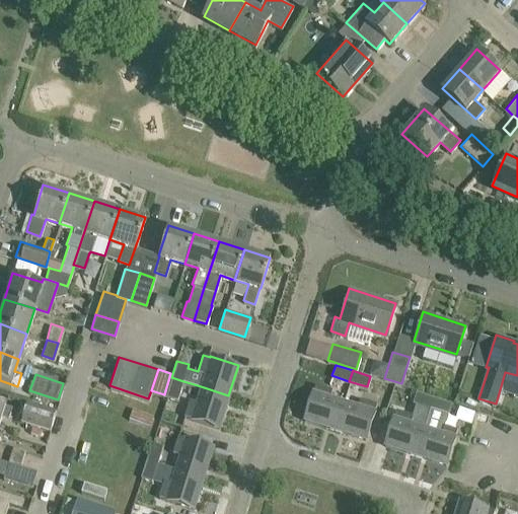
[(166,394),(166,395),(177,399),(178,395),(183,381),(171,377),(166,394)]
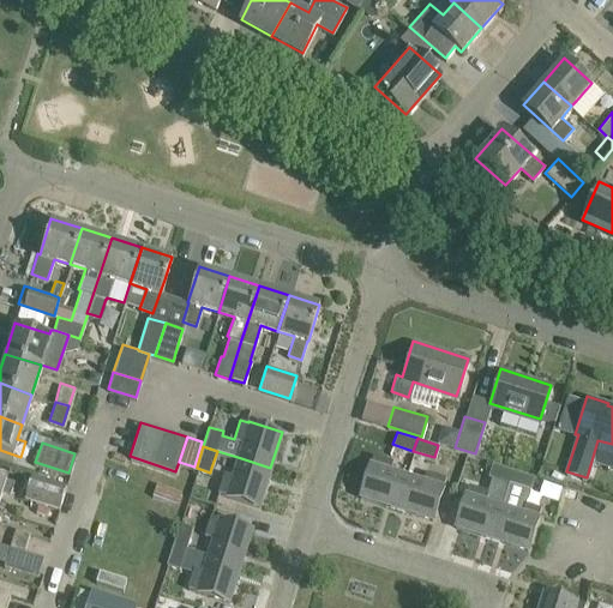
[(365,479),(360,494),(396,505),(407,471),(390,467),(392,459),(373,453),(365,479)]
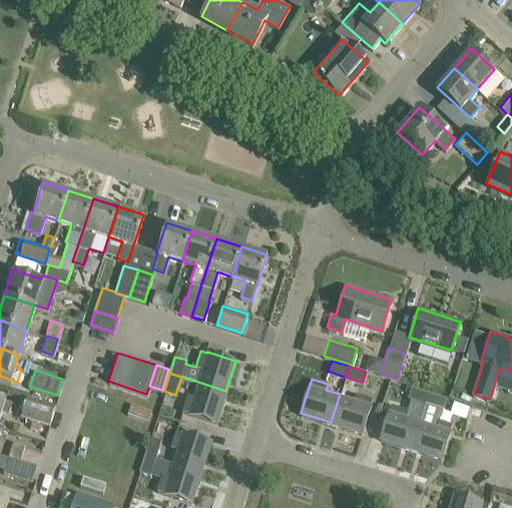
[(225,391),(198,382),(193,396),(187,394),(182,410),(215,421),(225,391)]
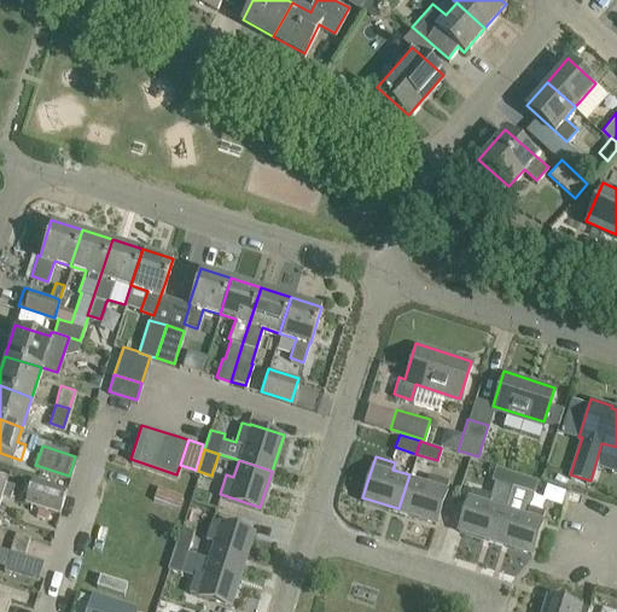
[(512,484),(516,471),(495,464),(490,478),(492,479),(487,491),(471,487),(458,528),(494,540),(505,507),(511,484),(512,484)]
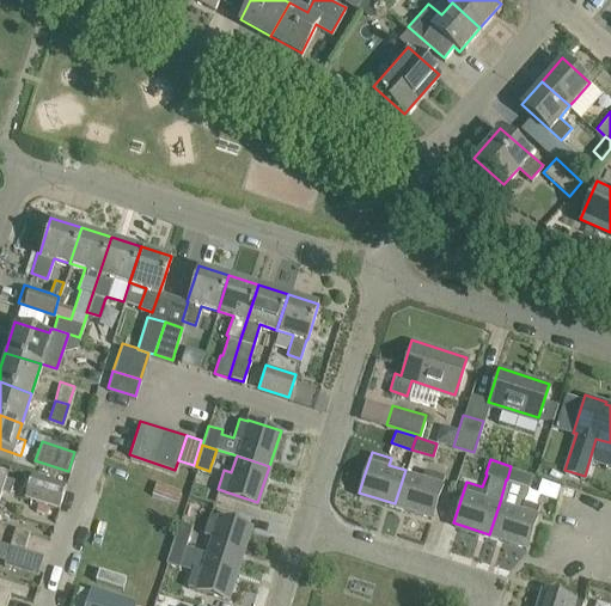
[(511,466),(507,479),(527,487),(531,472),(511,466)]
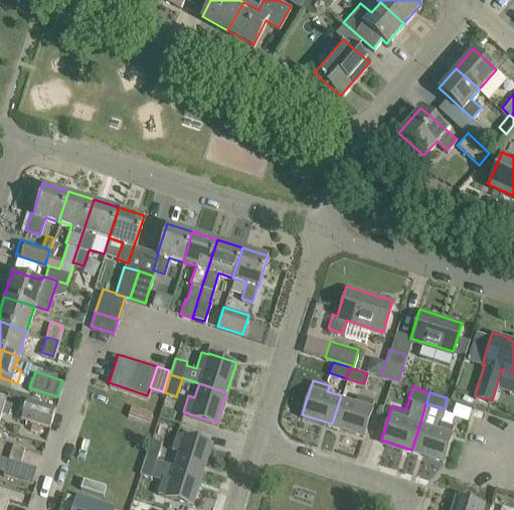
[(341,395),(332,423),(362,434),(365,423),(370,408),(373,399),(357,394),(355,400),(341,395)]
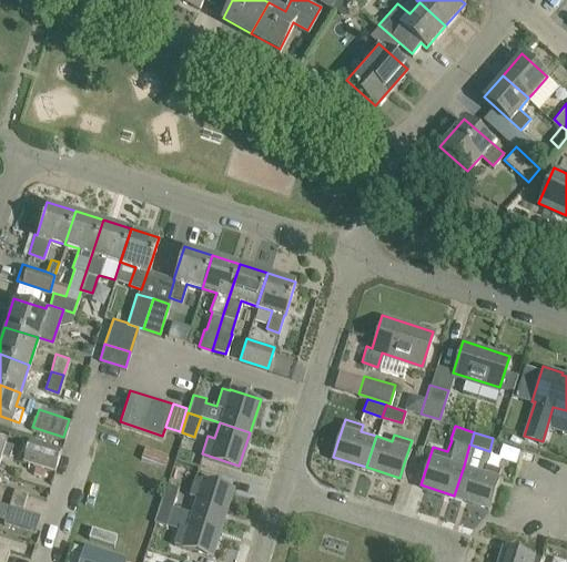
[(23,457),(22,460),(53,470),(57,458),(60,448),(60,447),(29,438),(26,448),(23,457)]
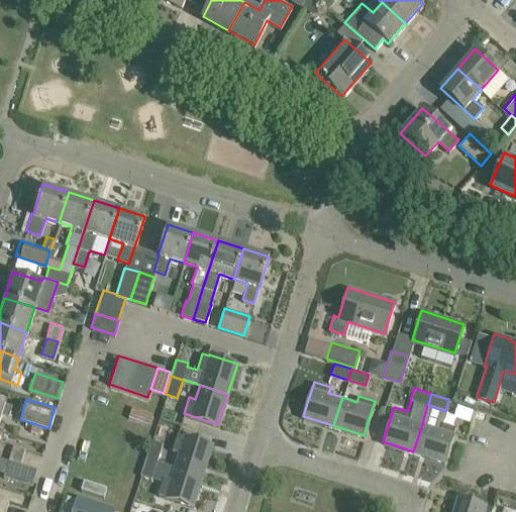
[(11,404),(0,400),(0,414),(7,416),(11,404)]
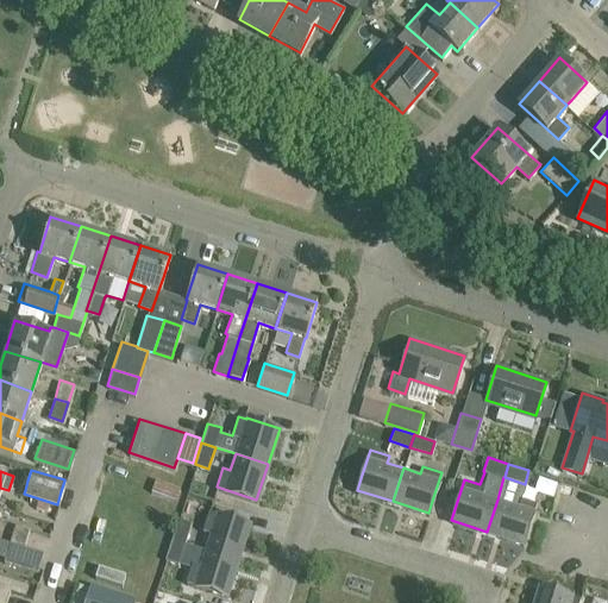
[(549,492),(553,479),(537,475),(532,487),(549,492)]
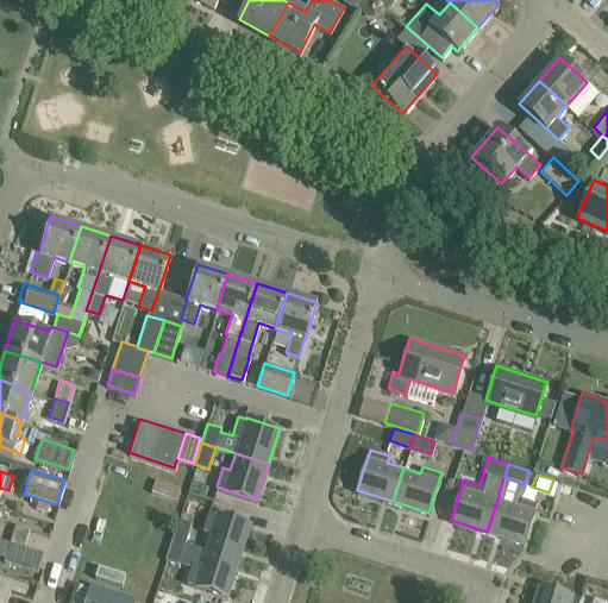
[(180,485),(155,477),(151,490),(175,498),(180,485)]
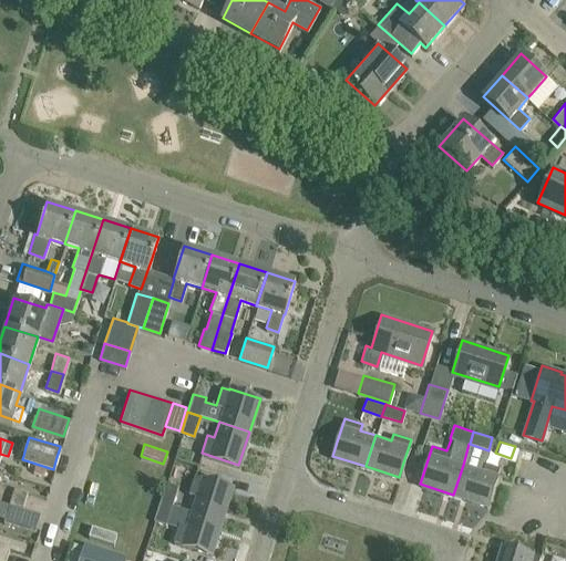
[(496,476),(496,475),(498,467),(484,463),(489,450),(470,444),(463,465),(453,495),(487,505),(494,484),(496,476)]
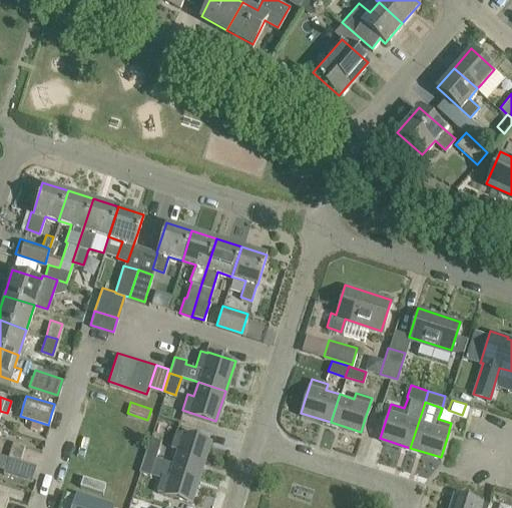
[(182,431),(182,432),(175,430),(170,447),(177,448),(173,462),(200,470),(210,440),(182,431)]
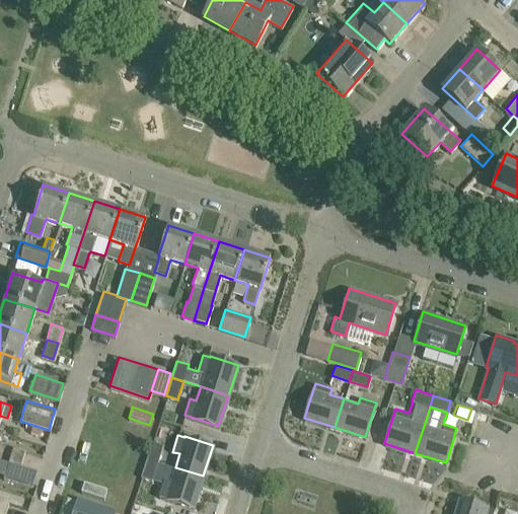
[(146,458),(157,461),(162,445),(151,441),(146,458)]
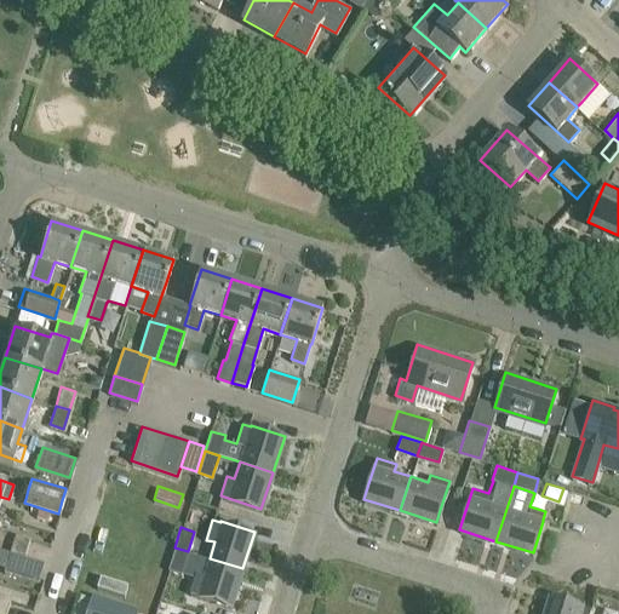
[(53,543),(15,532),(9,550),(43,561),(47,562),(53,543)]
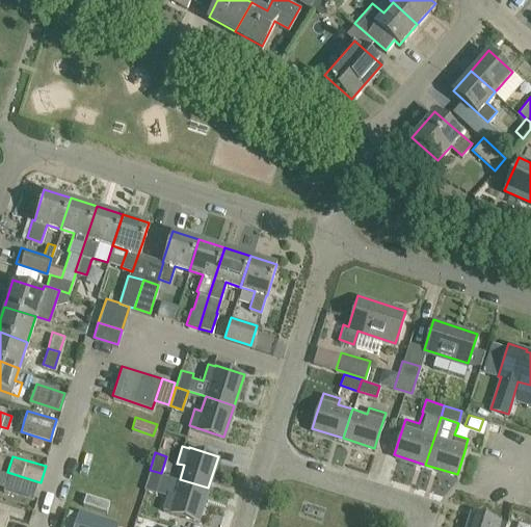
[(208,488),(180,479),(161,473),(150,470),(144,486),(167,494),(163,508),(197,519),(208,488)]
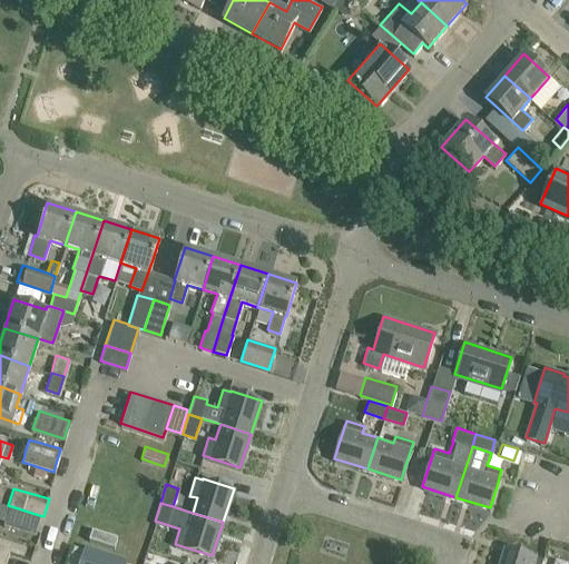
[(39,515),(8,505),(2,523),(35,533),(39,515)]
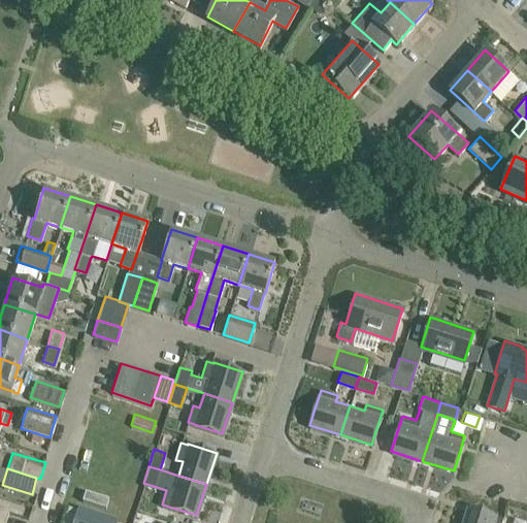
[(85,489),(81,499),(105,507),(108,496),(85,489)]
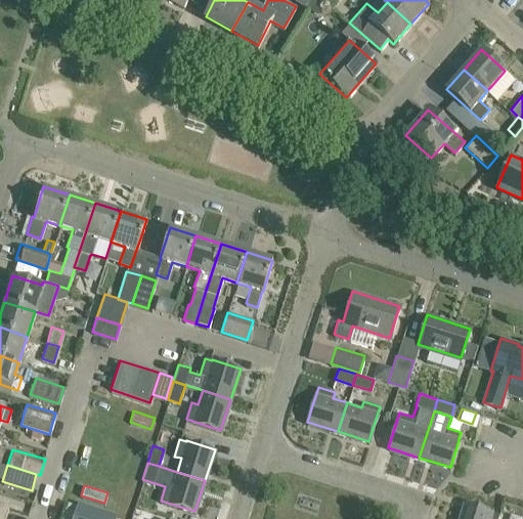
[(0,518),(3,518),(8,504),(0,501),(0,518)]
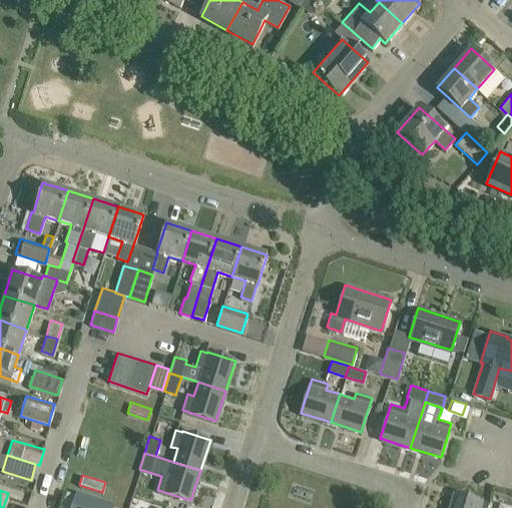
[(71,507),(76,494),(66,491),(60,507),(71,507)]
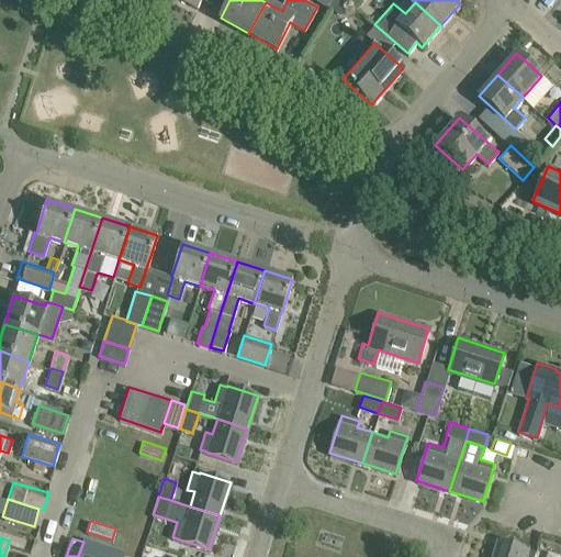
[(533,556),(535,552),(497,539),(492,556),(533,556)]
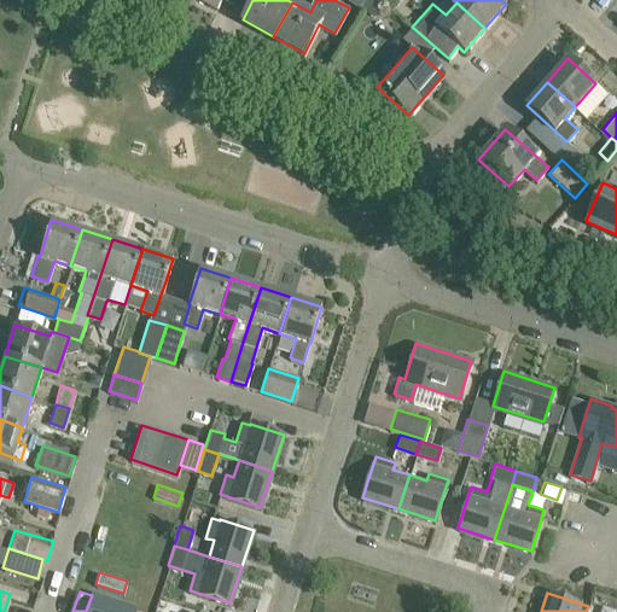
[(92,595),(86,611),(134,611),(135,608),(106,600),(92,595)]
